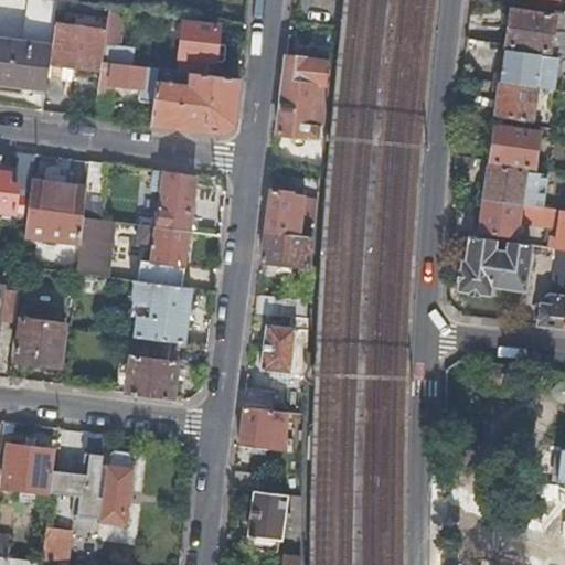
[(53,21),(54,0),(25,0),(21,39),(50,43),(53,21)]
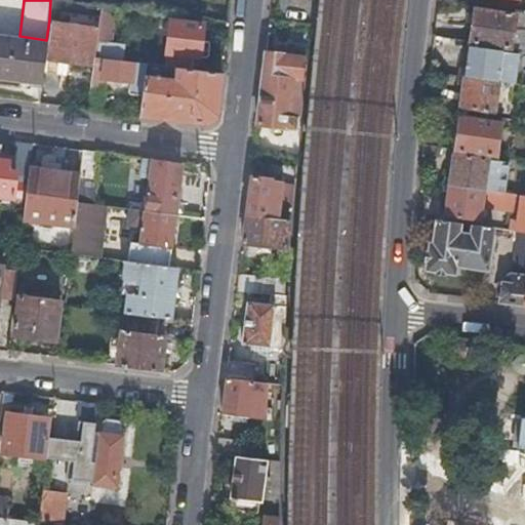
[(109,40),(113,5),(99,3),(97,26),(95,39),(109,40)]
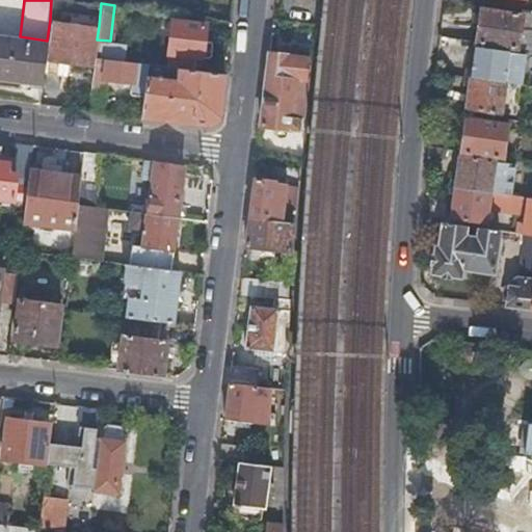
[(481,8),(477,41),(530,48),(531,36),(531,28),(527,27),(528,12),(519,11),(519,14),(481,8)]
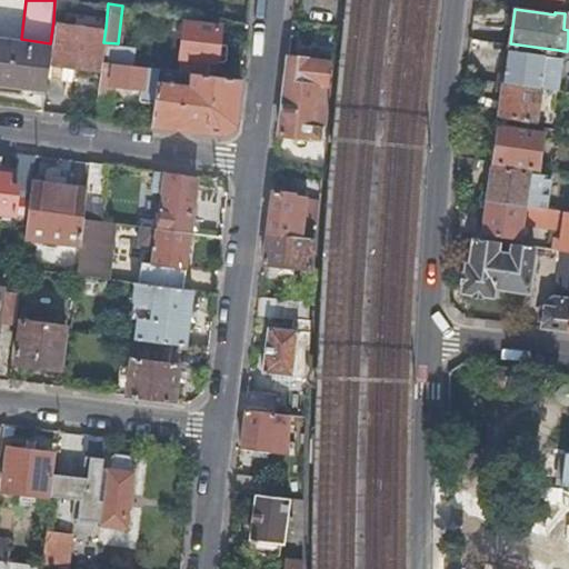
[(190,70),(212,72),(215,59),(221,60),(225,59),(226,46),(223,42),(217,42),(218,25),(185,20),(179,69),(190,70)]
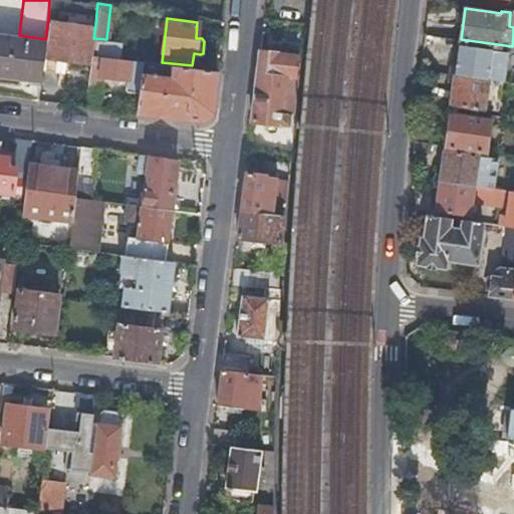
[(91,53),(93,38),(95,25),(48,19),(45,39),(44,53),(43,54),(68,57),(90,60),(90,59),(91,53)]
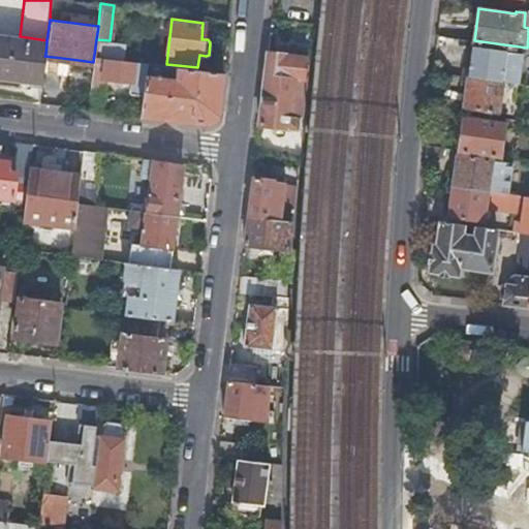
[(45,55),(47,40),(20,36),(0,33),(0,75),(41,81),(42,73),(43,69),(44,56),(45,55)]
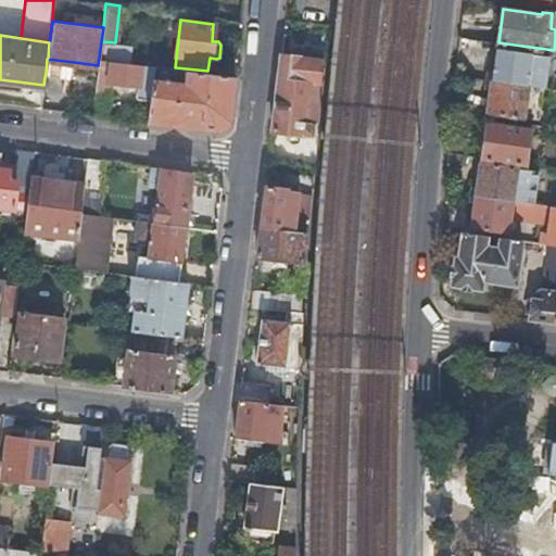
[(134,45),(115,42),(101,41),(99,58),(131,62),(134,45)]
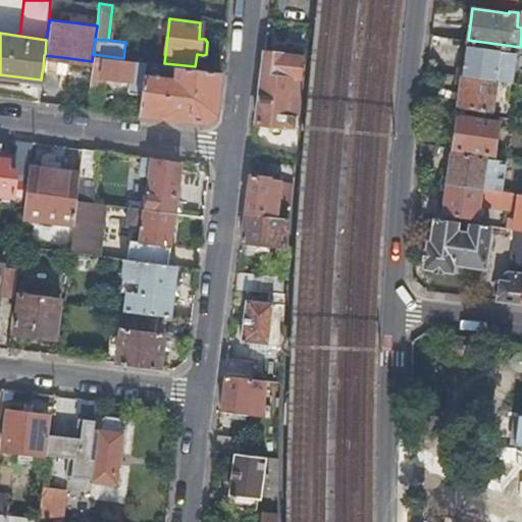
[(467,45),(463,74),(497,80),(510,81),(513,52),(467,45)]
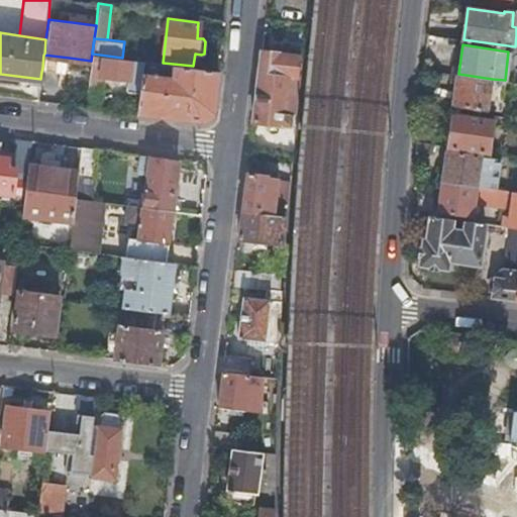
[(255,85),(296,90),(298,75),(296,75),(299,55),(289,54),(281,53),(260,48),(255,85)]
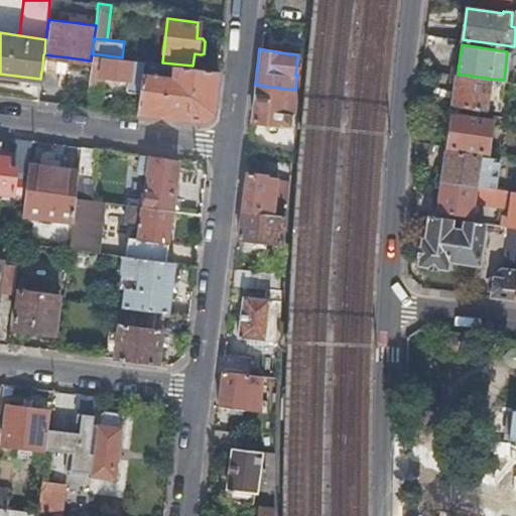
[(143,59),(122,57),(92,53),(91,59),(91,60),(89,74),(101,76),(128,79),(128,83),(140,84),(142,71),(143,59)]
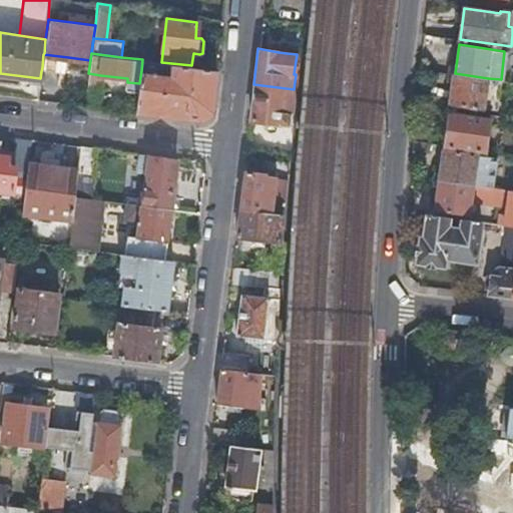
[(68,57),(43,54),(42,67),(58,69),(62,68),(65,67),(67,65),(68,57)]
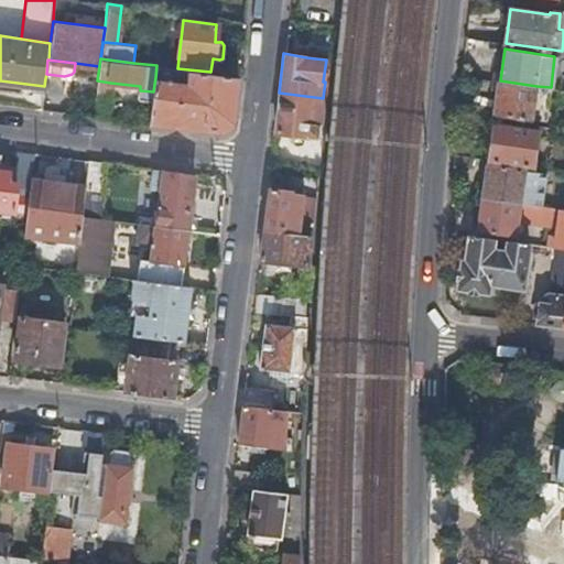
[(327,98),(333,61),(326,60),(323,82),(325,82),(323,98),(327,98)]
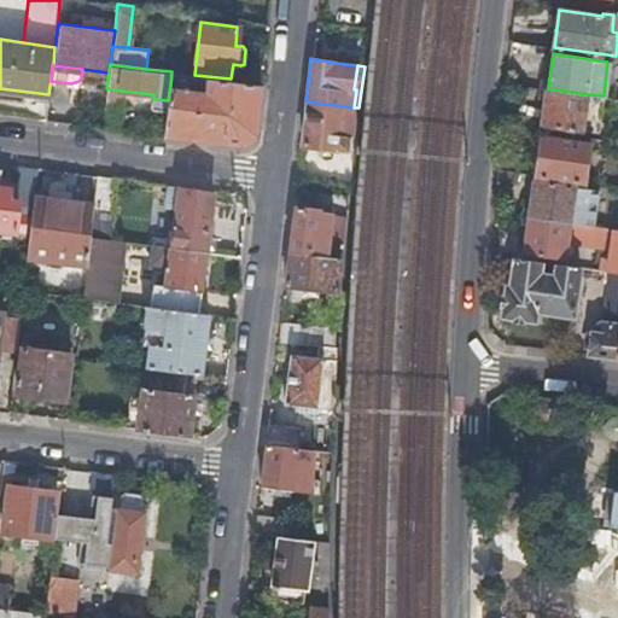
[(255,134),(261,83),(231,79),(207,76),(205,89),(170,85),(168,100),(163,134),(240,144),(255,134)]
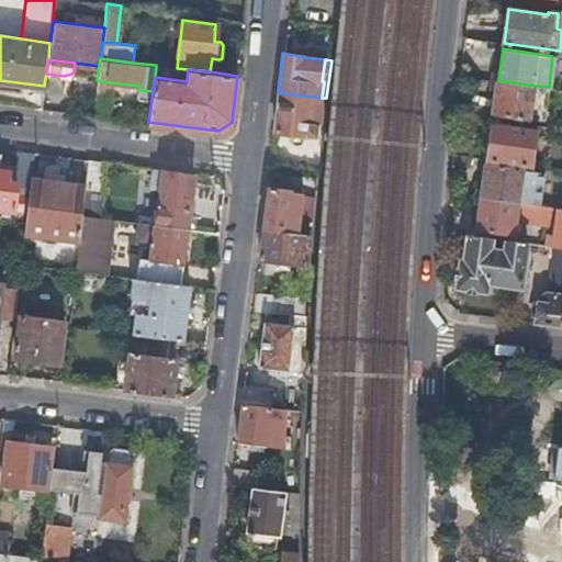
[(535,86),(498,80),(494,113),(530,119),(535,86)]
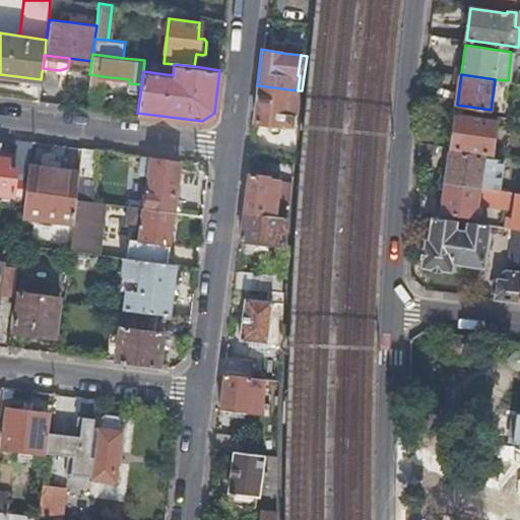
[(85,106),(99,107),(102,80),(102,79),(89,78),(85,106)]
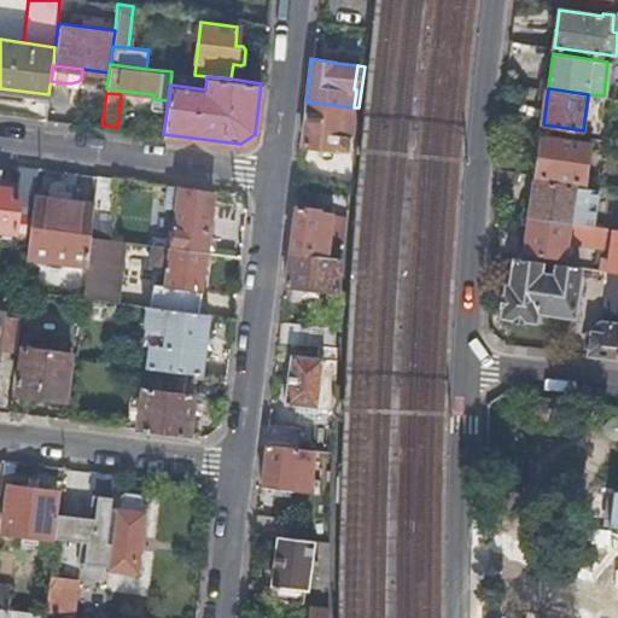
[(353,123),(354,108),(305,101),(301,144),(347,149),(349,135),(348,135),(348,129),(344,129),(344,122),(353,123)]
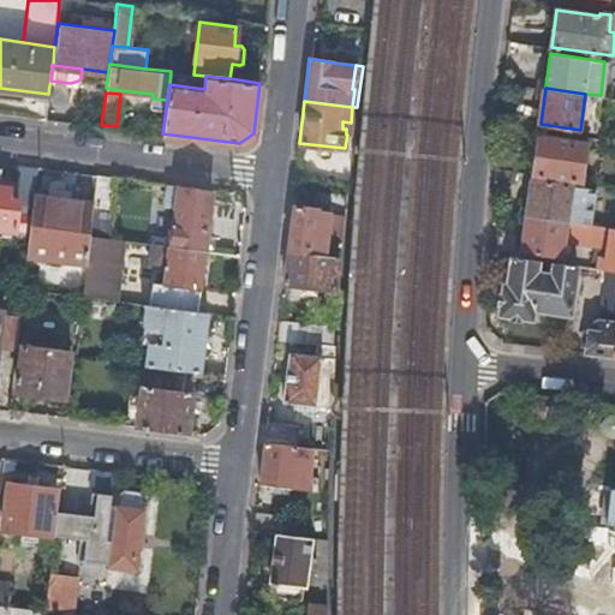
[(535,173),(583,180),(587,143),(539,136),(535,173)]
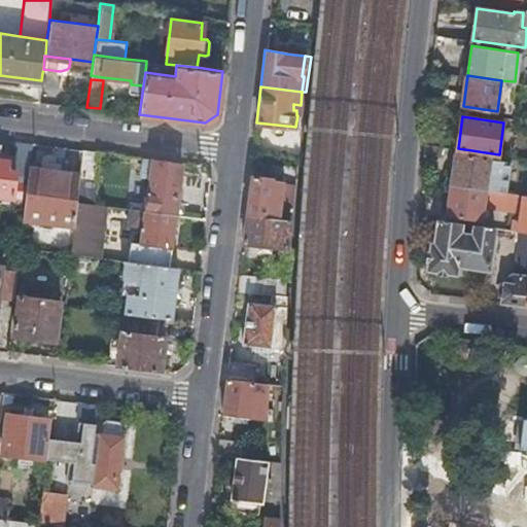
[(14,153),(0,151),(0,157),(7,160),(6,169),(15,170),(14,179),(27,181),(29,164),(32,142),(20,140),(15,140),(14,153)]
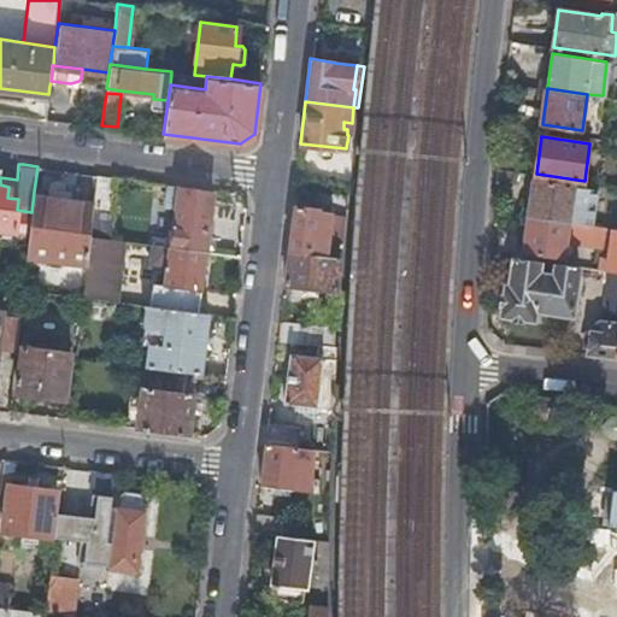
[(113,176),(97,174),(94,199),(93,205),(93,206),(110,209),(113,176)]
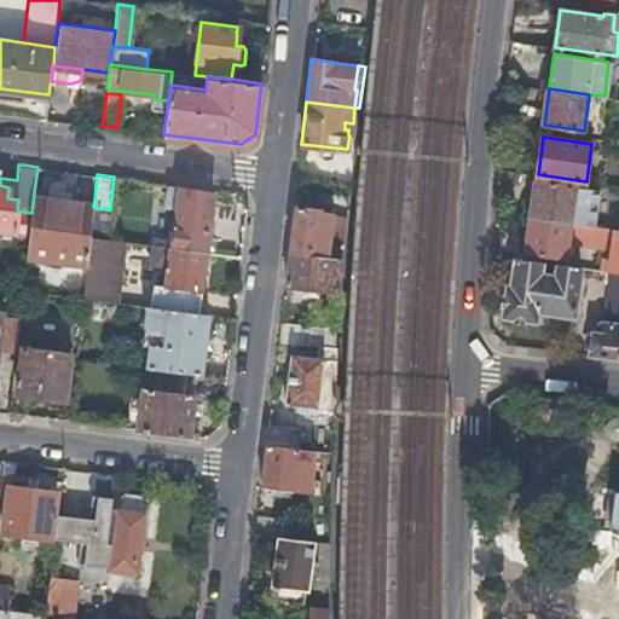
[(532,218),(594,226),(596,208),(586,207),(589,189),(537,181),(532,218)]
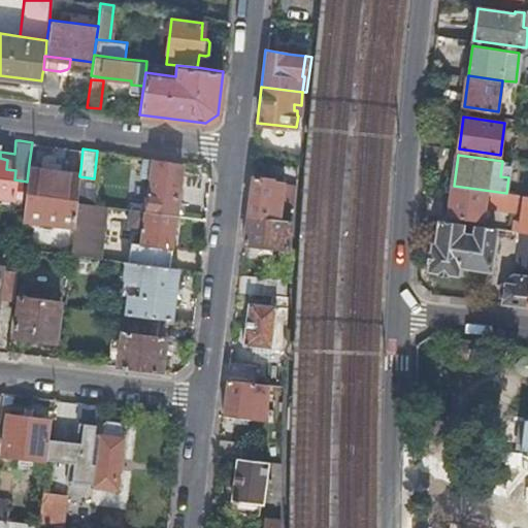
[(182,161),(144,156),(142,174),(151,175),(145,209),(175,212),(182,161)]
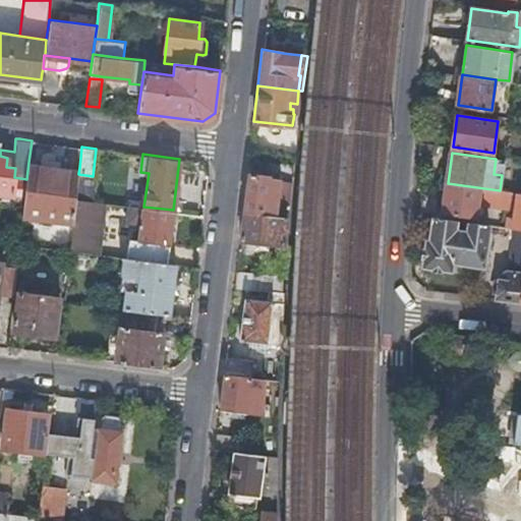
[(0,191),(24,195),(26,179),(14,177),(15,168),(6,167),(7,158),(0,156),(0,191)]
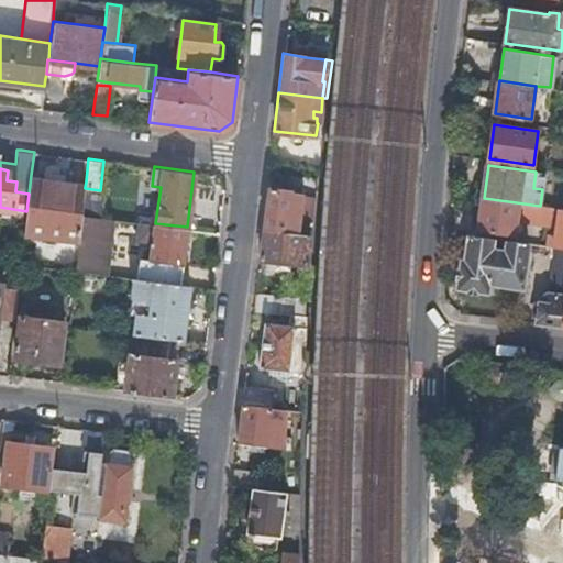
[(56,236),(79,239),(80,228),(80,224),(83,213),(84,202),(85,188),(85,187),(86,181),(31,175),(29,194),(26,211),(24,232),(40,234),(47,227),(56,229),(56,236)]
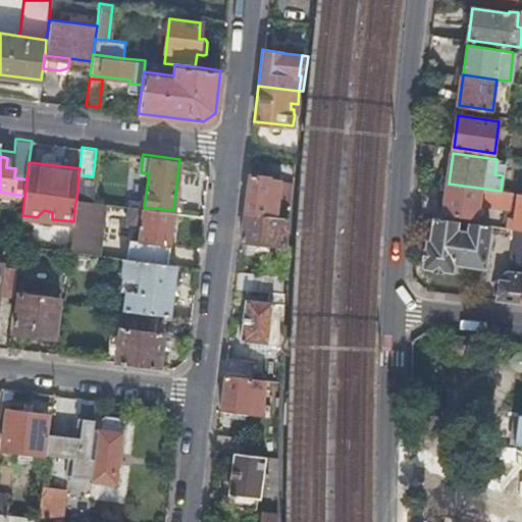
[(268,175),(248,172),(243,212),(273,216),(278,179),(268,177),(268,175)]
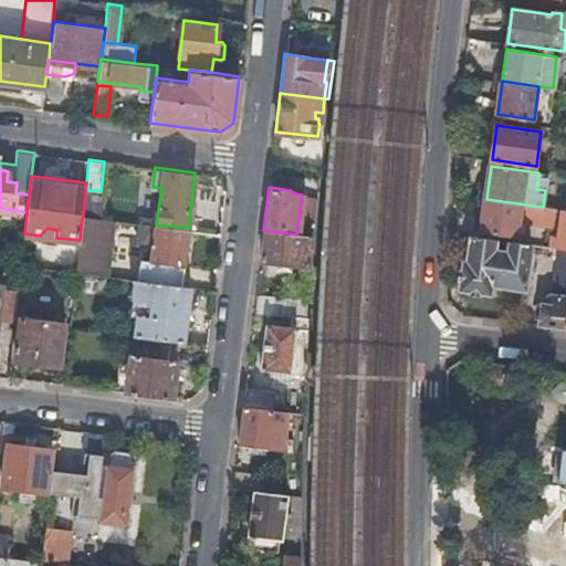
[(565,209),(543,207),(486,199),(482,229),(489,230),(517,234),(520,219),(562,224),(558,247),(565,248),(565,209)]
